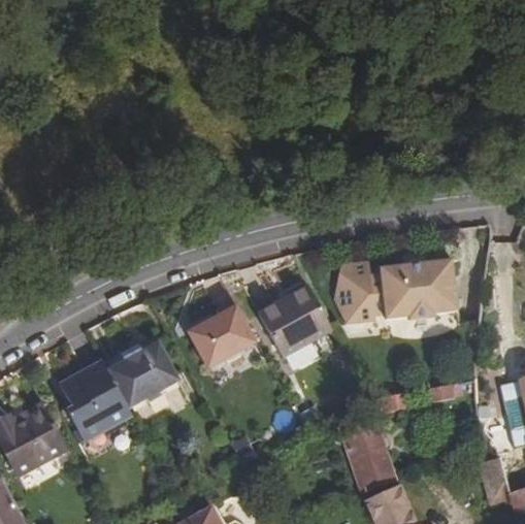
[(401,255),(402,264),(426,262),(425,253),(401,255)]
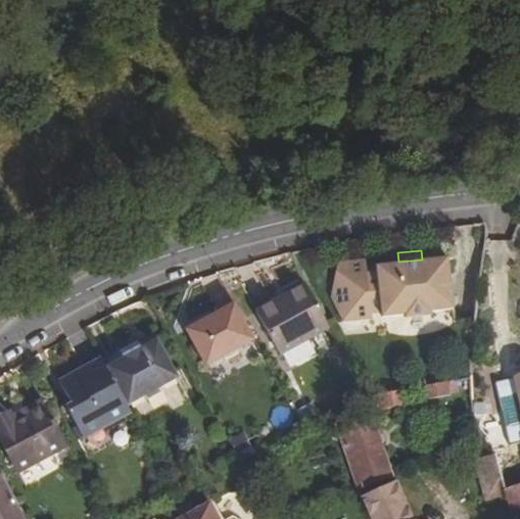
[(447,257),(422,260),(398,262),(376,265),(376,270),(367,271),(365,257),(336,261),(331,295),(342,320),(372,317),(371,312),(381,311),(382,315),(404,313),(404,317),(431,314),(431,310),(452,307),(447,257)]
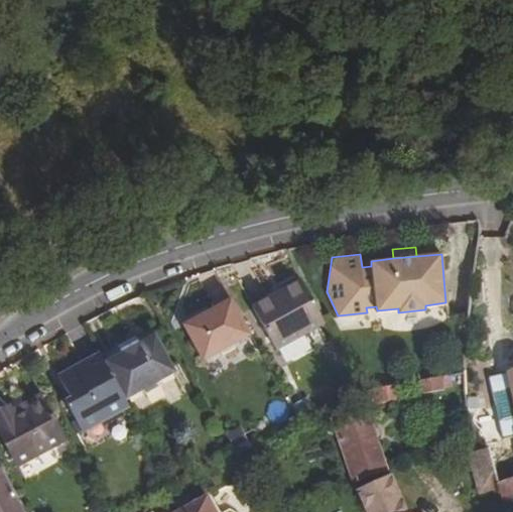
[(322,321),(298,279),(279,289),(281,293),(272,298),(270,294),(250,305),(273,348),(322,321)]
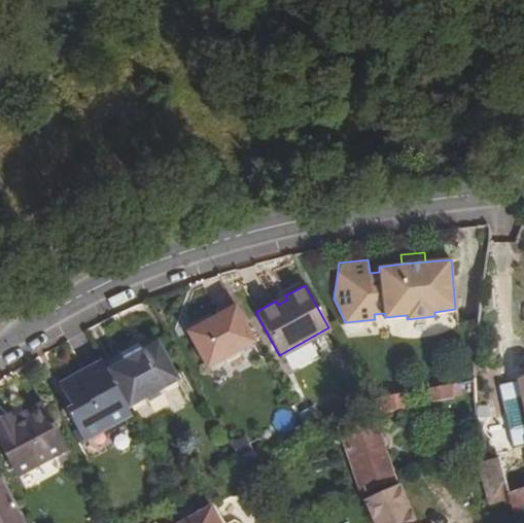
[(287,300),(285,295),(276,301),(278,305),(287,300)]
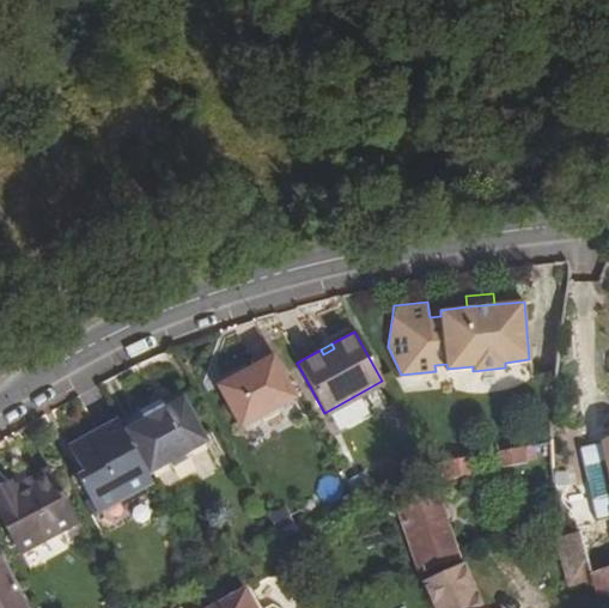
[(294,395),(270,352),(214,383),(237,426),(242,424),(292,396),(294,395)]
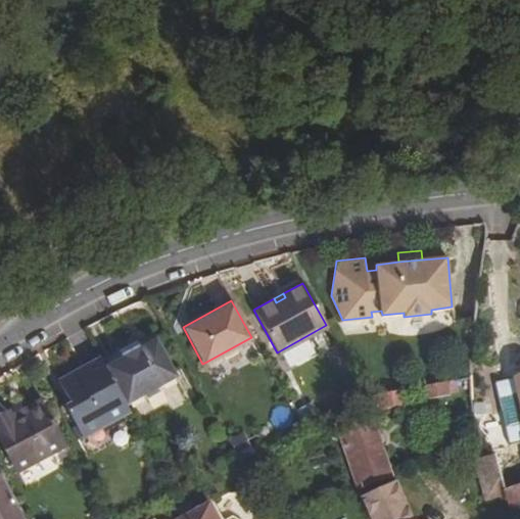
[(106,366),(126,402),(175,375),(155,337),(138,347),(137,344),(121,354),(123,356),(106,366)]
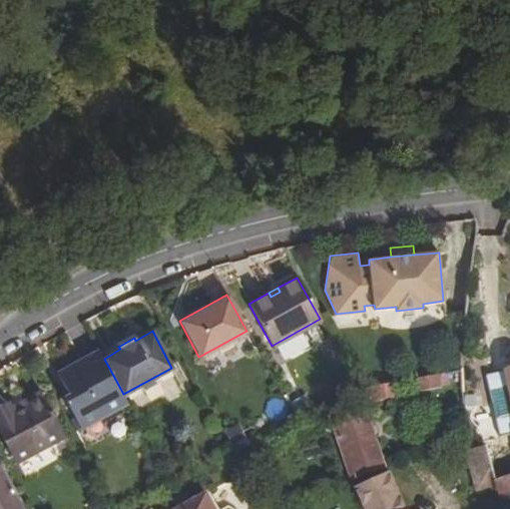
[(114,340),(118,347),(134,338),(130,331),(114,340)]
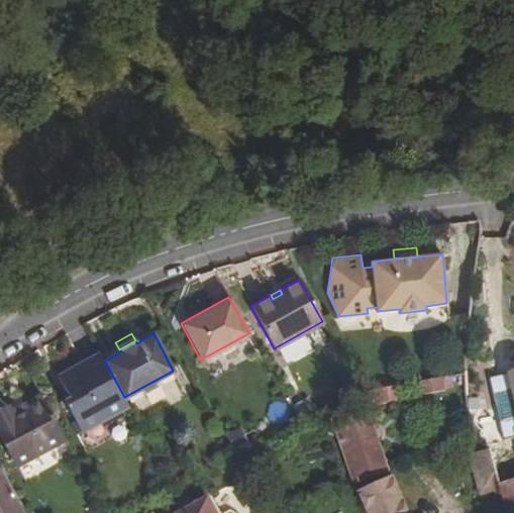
[(81,428),(127,404),(124,397),(105,362),(99,350),(58,373),(71,396),(65,400),(81,428)]
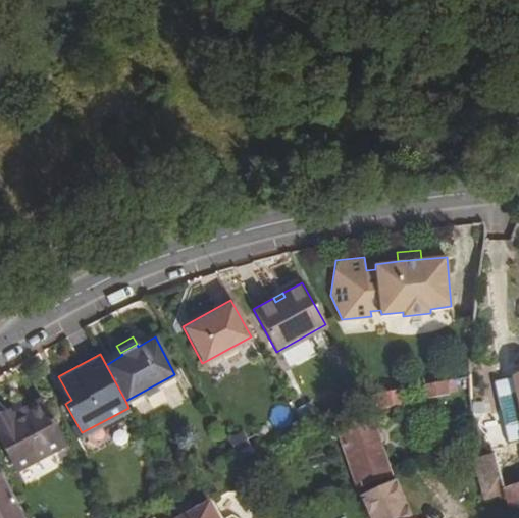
[(452,378),(424,384),(426,397),(454,392),(452,378)]
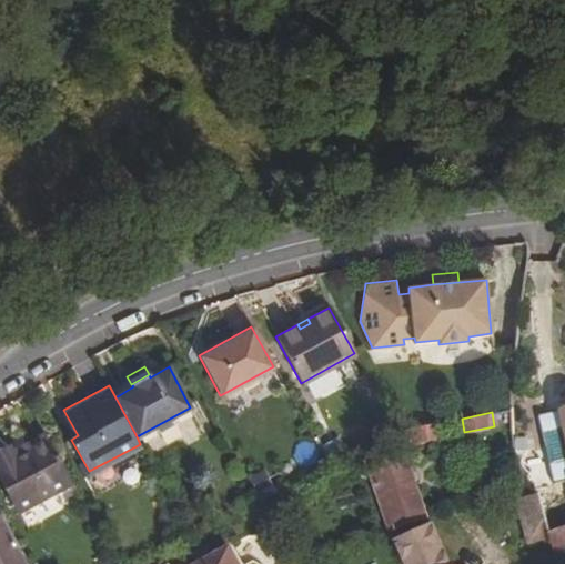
[(442,421),(413,426),(416,445),(445,440),(442,421)]
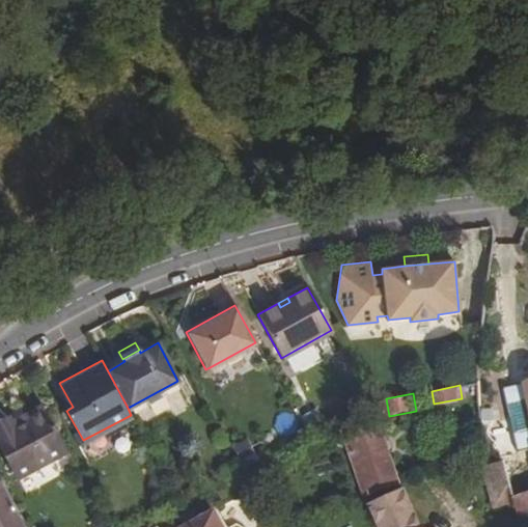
[(16,414),(10,416),(14,423),(45,406),(40,399),(16,414)]
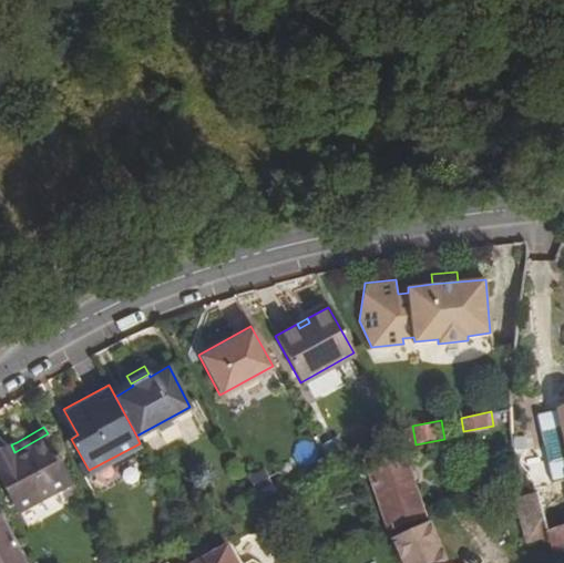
[(0,474),(18,507),(72,479),(48,433),(14,452),(11,444),(0,450),(0,474)]
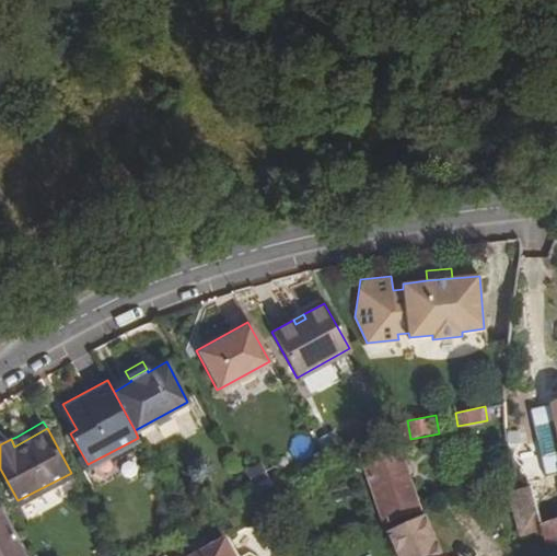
[(402,473),(392,452),(384,437),(350,453),(385,524),(419,508),(402,473)]
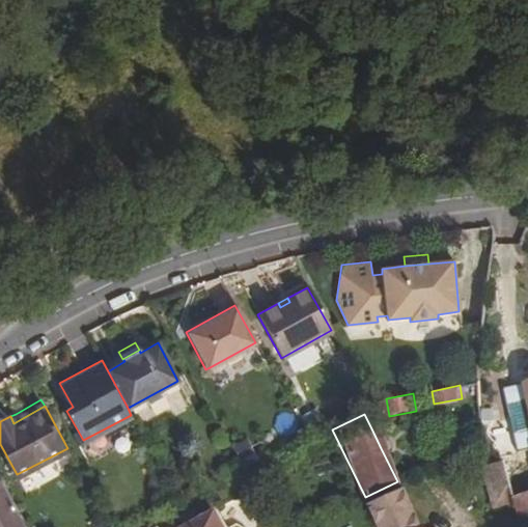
[(378,426),(371,428),(381,448),(387,445),(378,426)]
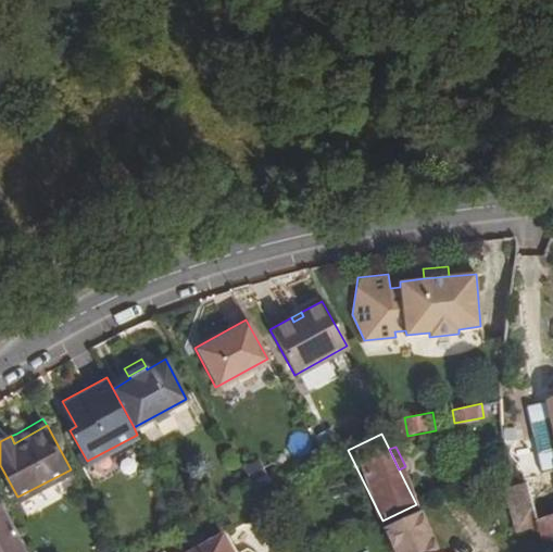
[(530,481),(512,485),(508,485),(517,527),(540,516),(530,481)]
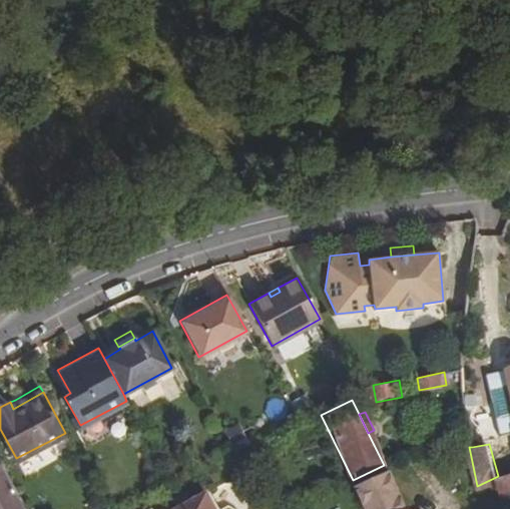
[(0,508),(27,508),(4,464),(0,466),(0,508)]
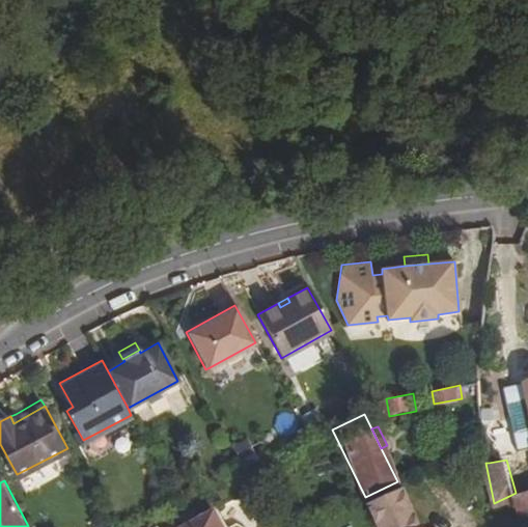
[(419,526),(400,490),(369,505),(380,526),(419,526)]
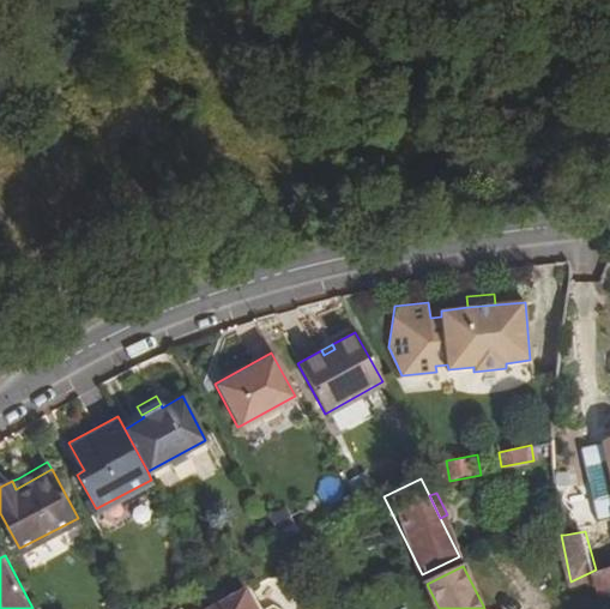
[(609,567),(597,572),(605,598),(609,597),(609,567)]
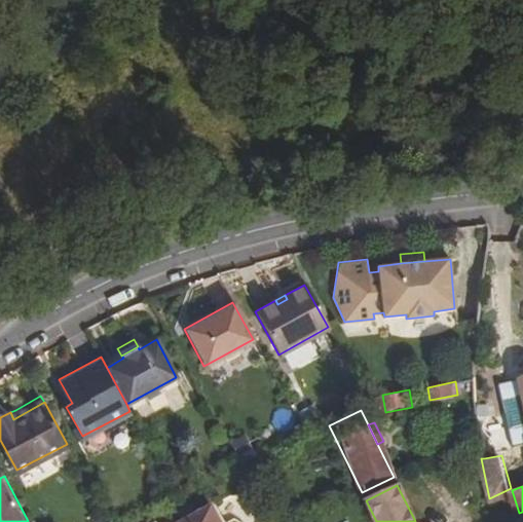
[(219,521),(220,520),(211,502),(175,521),(219,521)]
